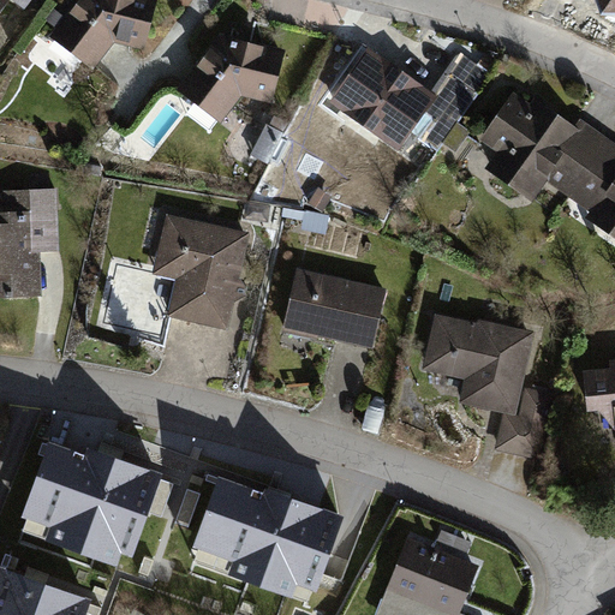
[(0,0),(0,15),(12,0),(0,0)]
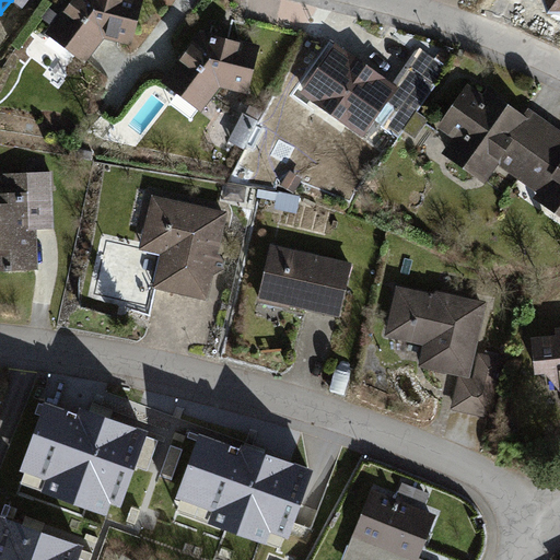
[(67,0),(44,34),(86,60),(104,41),(132,45),(141,0),(67,0)]
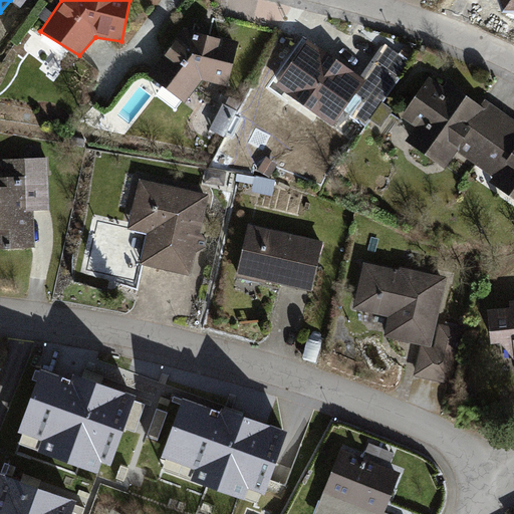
[(513,0),(502,0),(506,9),(513,9),(513,0)]
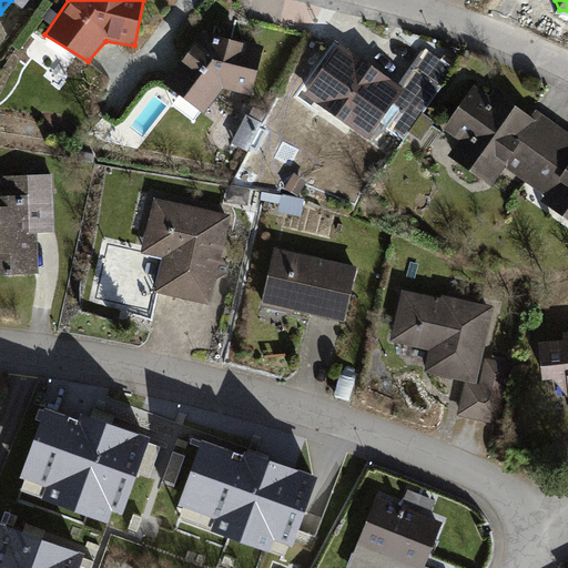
[(164,82),(205,113),(223,90),(250,97),(266,47),(203,32),(164,82)]
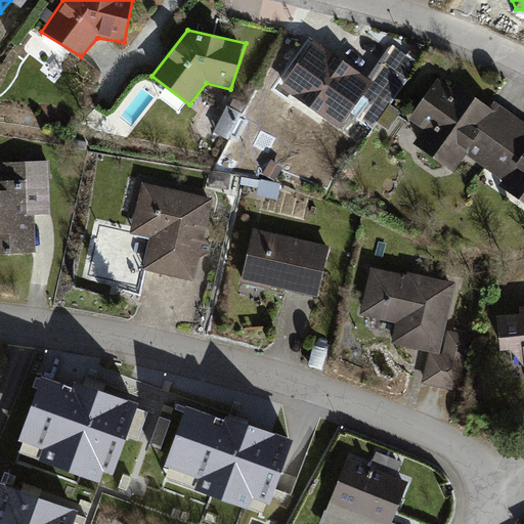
[(374,82),(314,40),(282,86),(342,127),(374,82)]
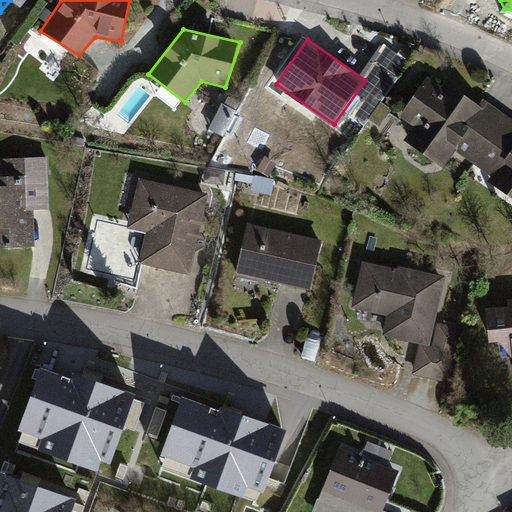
[(456,142),(475,156),(507,112),(483,95),(477,104),(446,82),(440,90),(426,79),(400,116),(415,126),(407,137),(442,161),(456,142)]
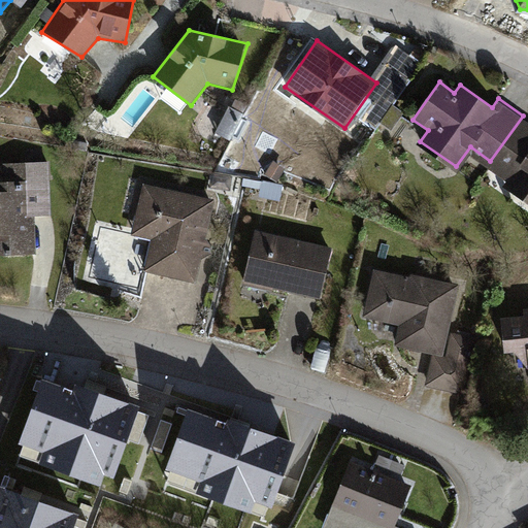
[(218,136),(232,141),(242,112),(228,107),(218,136)]
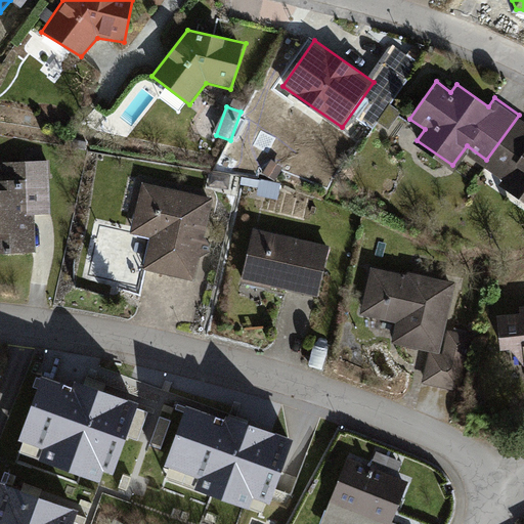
[(523,118),(519,115),(486,160),(510,176),(504,183),(523,198),(523,118)]
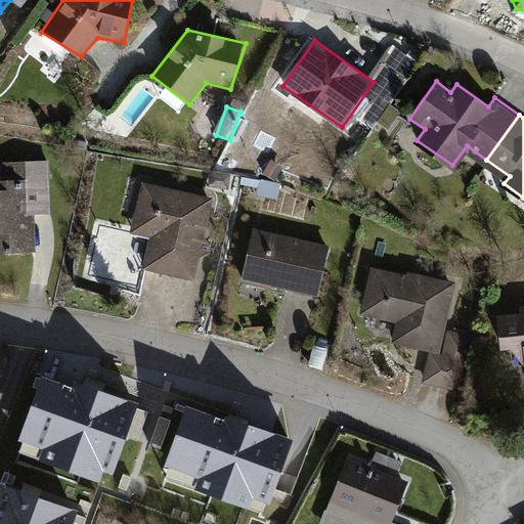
[(46,165),(3,166),(3,184),(0,184),(0,249),(35,249),(35,214),(48,214),(46,165)]
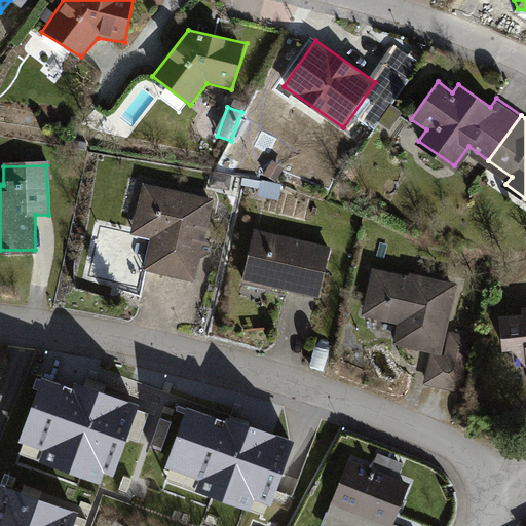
[(212,201),(141,186),(130,234),(151,238),(144,270),(193,282),(212,201)]
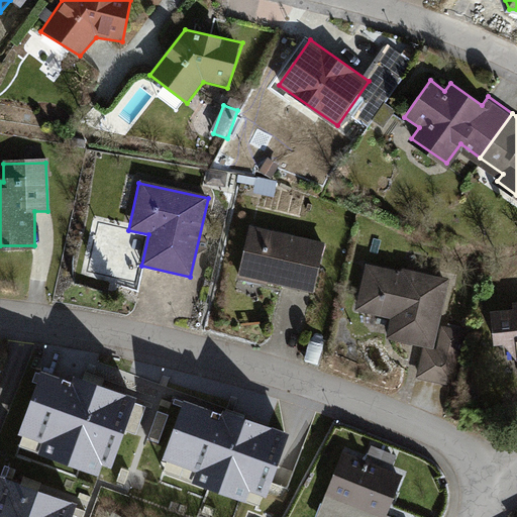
[(324,242),(248,226),(238,277),(313,293),(324,242)]
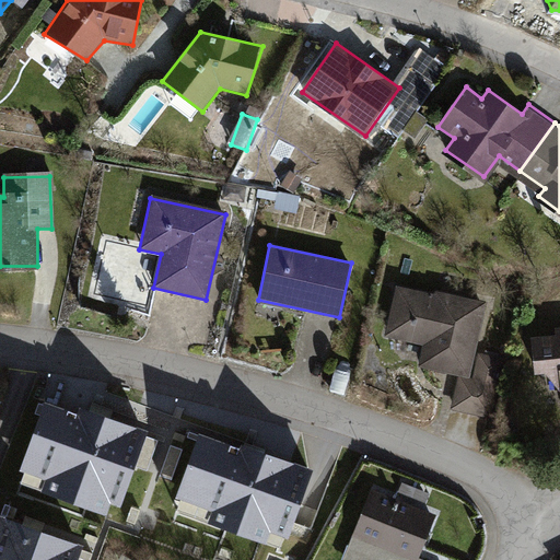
[(436,293),(397,284),(385,337),(424,346),(419,366),(458,375),(471,378),(477,352),(489,302),(436,290),(436,293)]
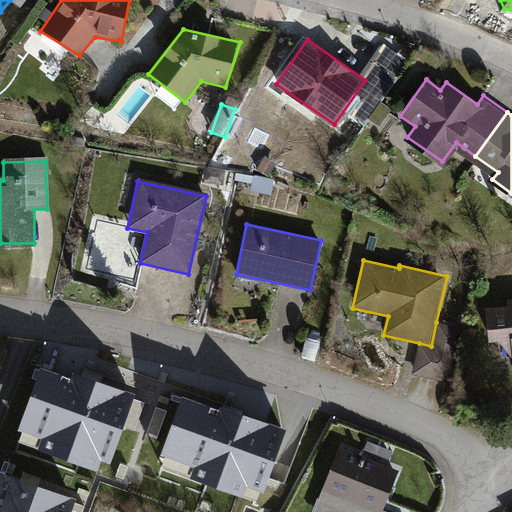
[(509,306),(487,309),(491,342),(501,341),(511,356),(511,299),(508,300),(509,306)]
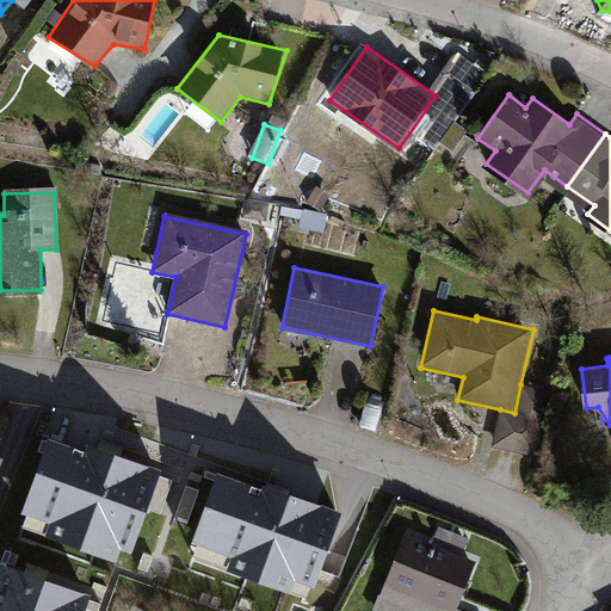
[(551,392),(520,384),(514,413),(500,409),(492,448),(536,457),(551,392)]
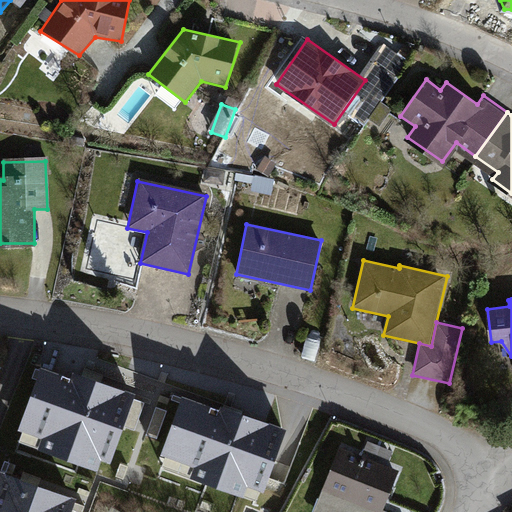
[(72,377),(42,366),(19,429),(42,438),(38,449),(98,470),(102,460),(112,463),(137,394),(74,371),(72,377)]
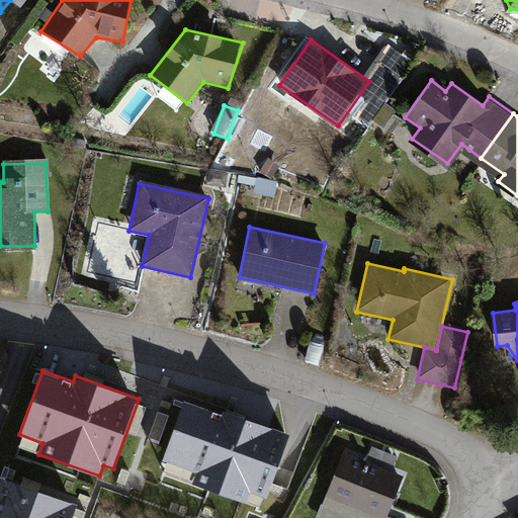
[(223,414),(186,400),(164,459),(198,471),(193,484),(248,503),(252,492),(269,498),(292,434),(225,410),(223,414)]
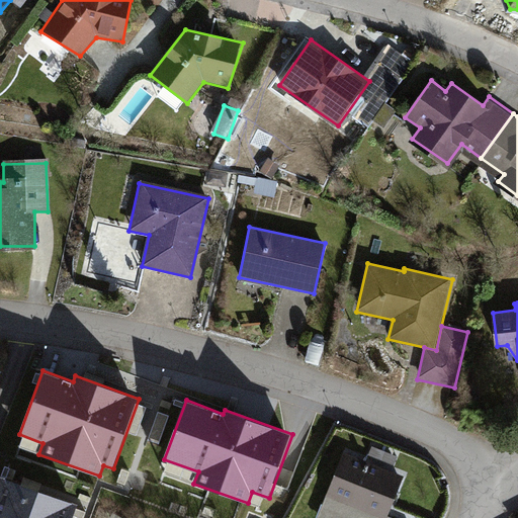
[(405,477),(345,452),(318,517),(392,517),(389,516),(405,477)]
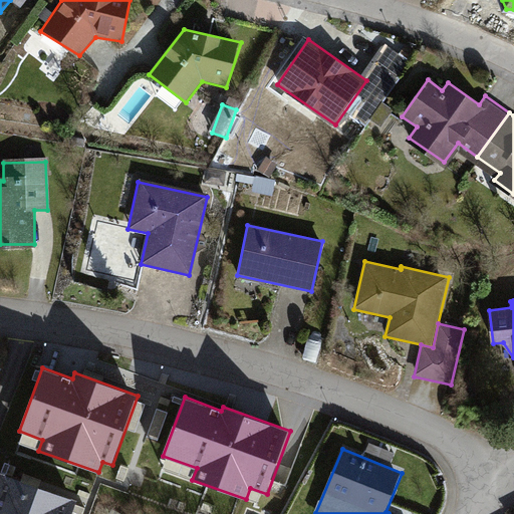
[(73,513),(78,501),(1,474),(0,475),(0,513),(73,513)]
